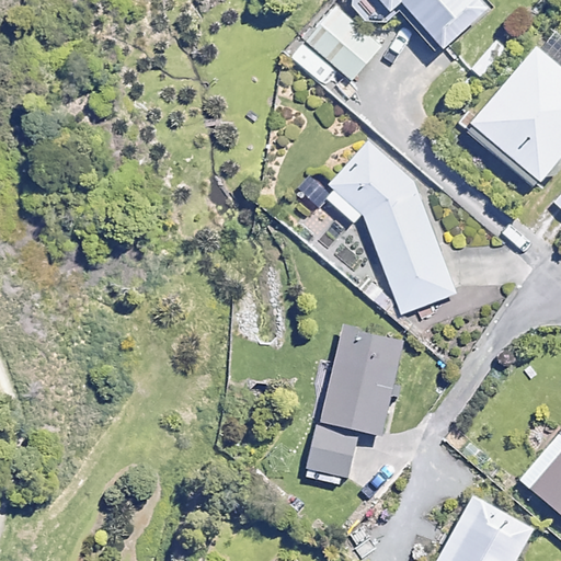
[(359,0),(378,20),(396,3),(438,49),(485,4),(480,0),(359,0)]
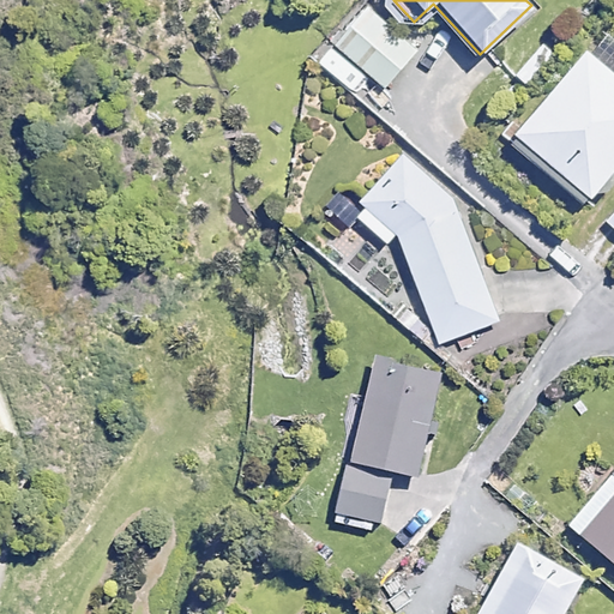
[(417,50),(368,7),(336,43),(385,86),(417,50)]
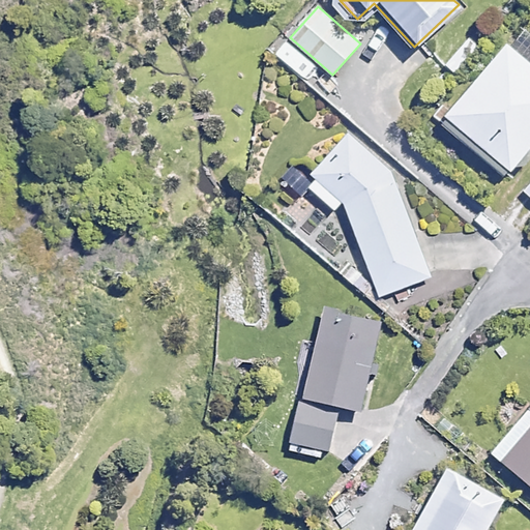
[(529,32),(521,24),(443,113),(508,169),(529,143),(529,32)]
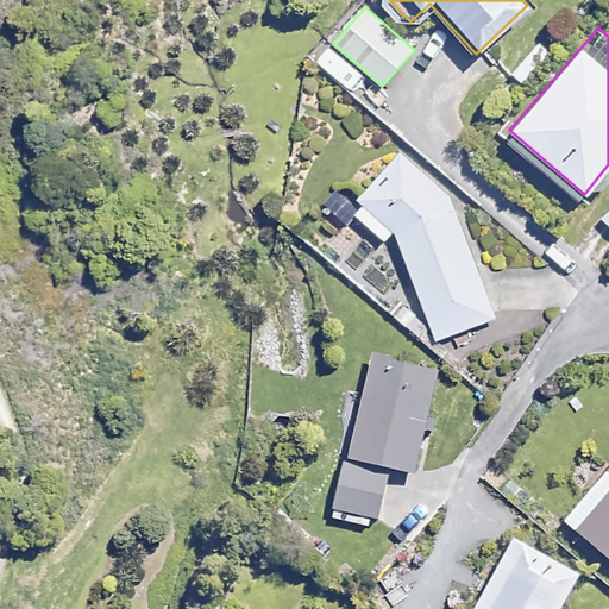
[(402,152),(365,192),(356,202),(360,206),(353,214),(381,238),(391,230),(435,341),(496,316),(450,199),(402,152)]
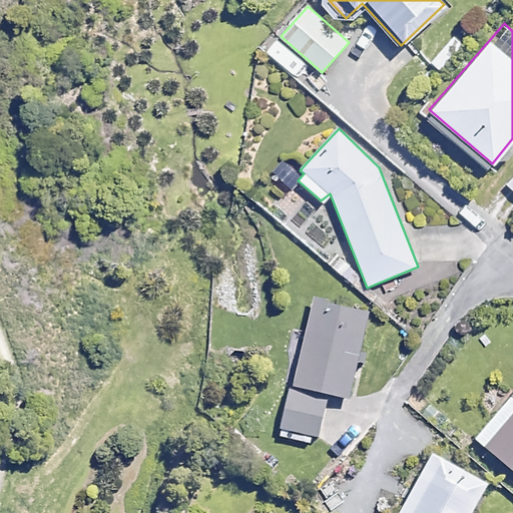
[(300,333),(277,436),(309,443),(311,436),(326,439),(336,397),(348,400),(368,311),(313,298),(305,334),(300,333)]
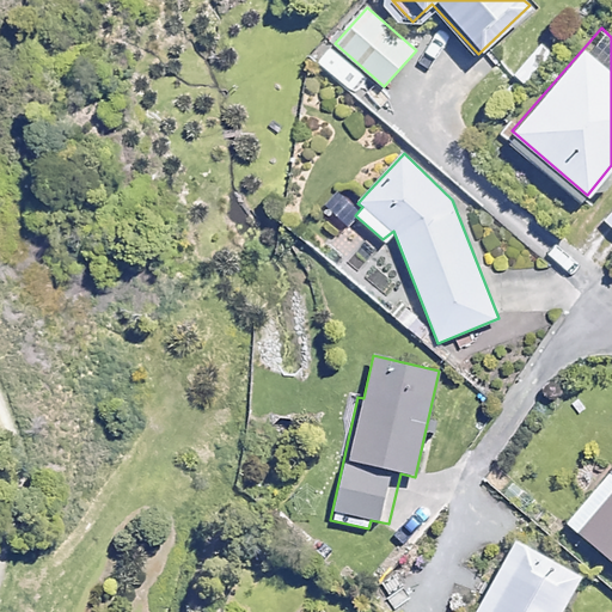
[(611,469),(565,524),(611,563),(611,469)]
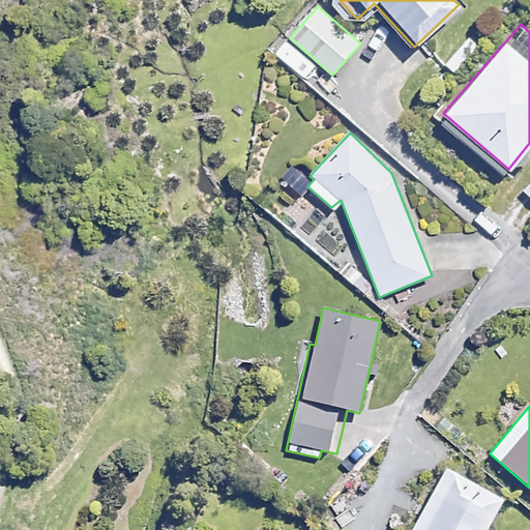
[(487,529),(503,501),(446,468),(410,529),(487,529)]
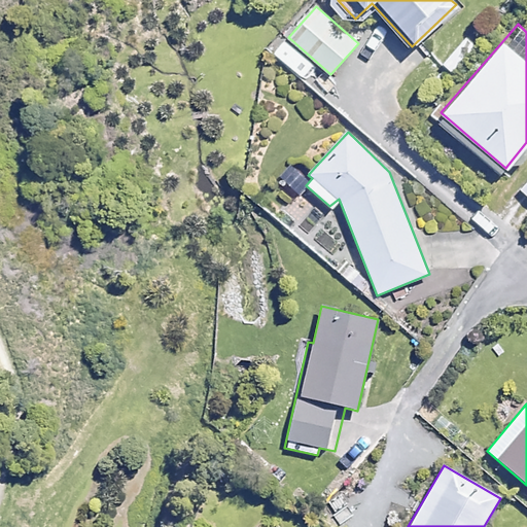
All buildings are outlined.
